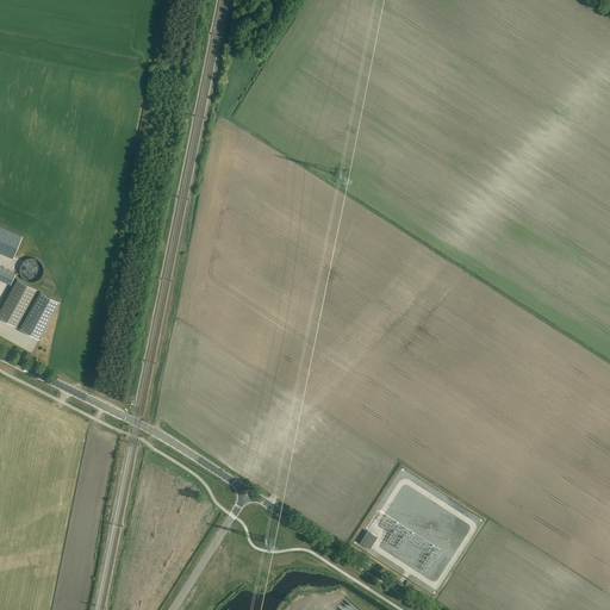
[(0,226),(0,253),(13,259),(22,237),(0,226)]
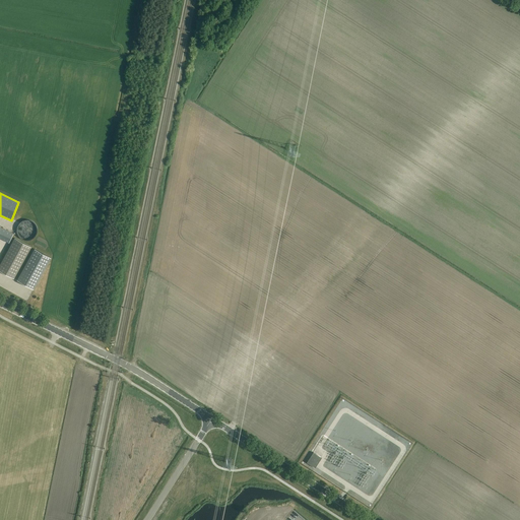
[(22,239),(25,240),(28,240),(31,239),(34,237),(36,235),(37,232),(37,229),(36,225),(35,223),(31,221),(28,220),(25,220),(22,221),(19,223),(18,225),(17,229),(17,232),(18,235),(20,237),(22,239)]
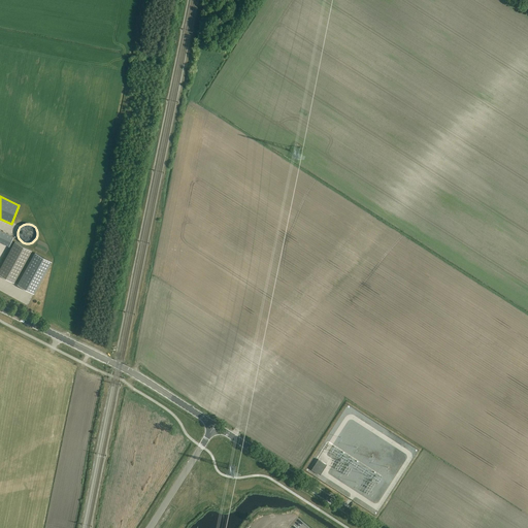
[(0,241),(8,246),(13,237),(0,230),(0,241)]
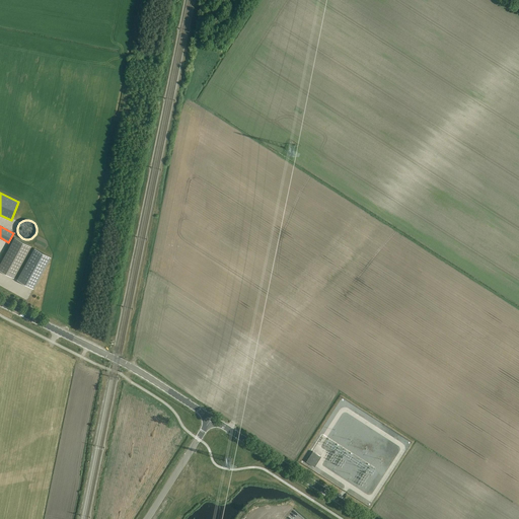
[(0,270),(13,278),(31,247),(14,237),(0,263),(0,270)]
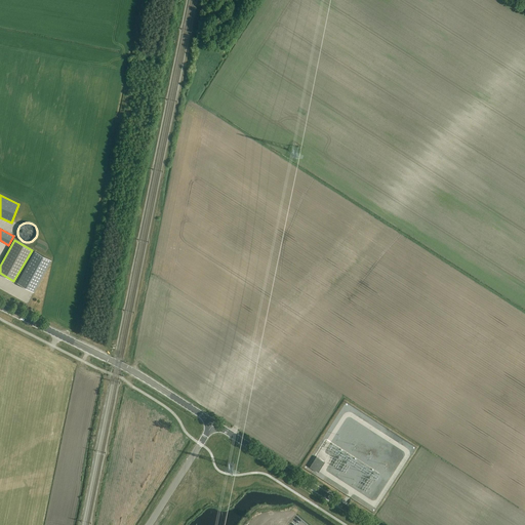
[(34,250),(17,282),(34,290),(51,258),(34,250)]
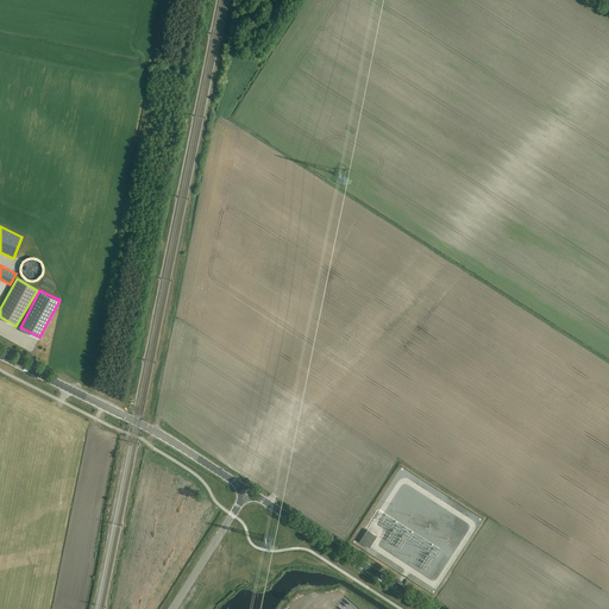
[(368,531),(359,542),(370,548),(374,544),(371,542),(372,540),(375,541),(378,537),(368,531)]
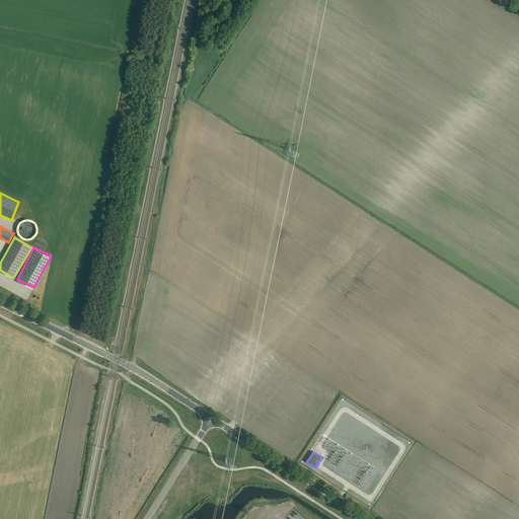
[(252,517),(258,510),(254,507),(248,514),(252,517)]
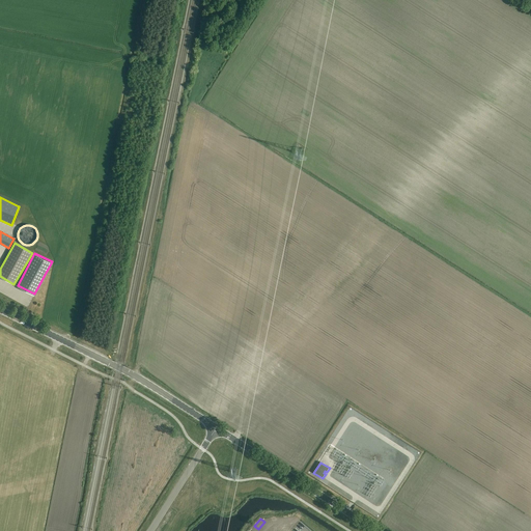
All buildings are outlined.
